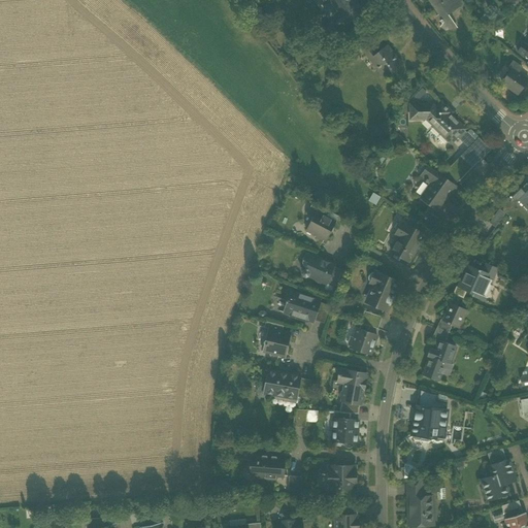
[(332,14),(340,27),(363,11),(355,0),(325,0),(328,4),(326,6),(325,6),(324,10),(327,15),(331,15),(332,14)]
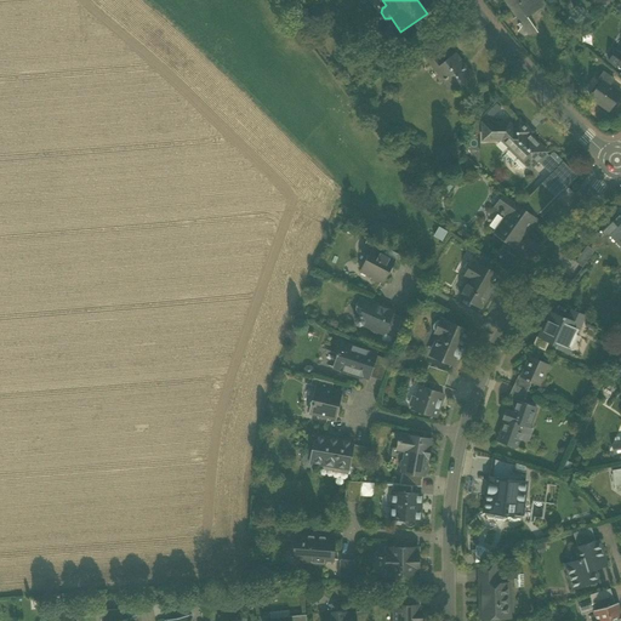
[(506,0),(517,16),(517,17),(524,12),(525,16),(527,16),(537,10),(530,0),(506,0)]
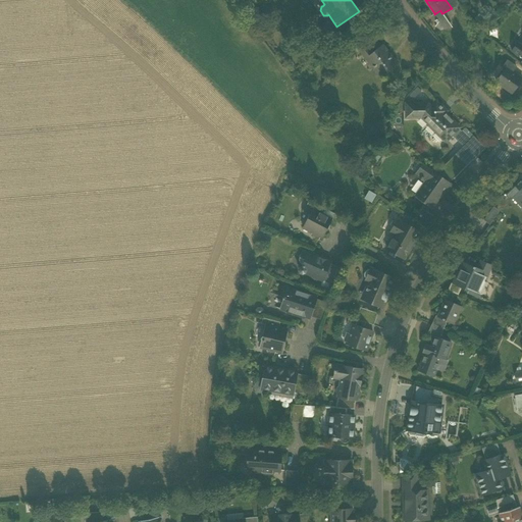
[(446,0),(452,8),(457,5),(453,0),(446,0)]
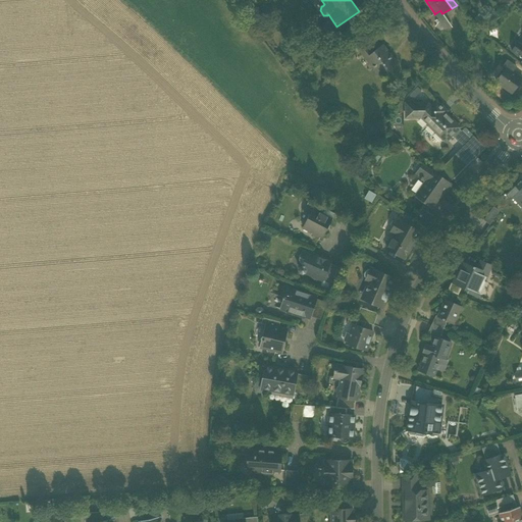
[(450,24),(442,13),(441,13),(440,10),(434,14),(434,13),(432,15),(437,23),(435,25),(446,28),(450,24)]
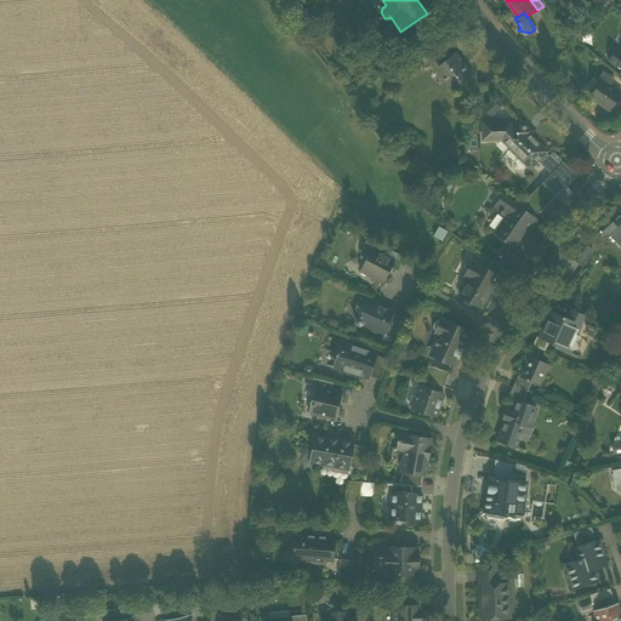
[(421,56),(427,63),(436,56),(438,53),(433,47),(421,56)]
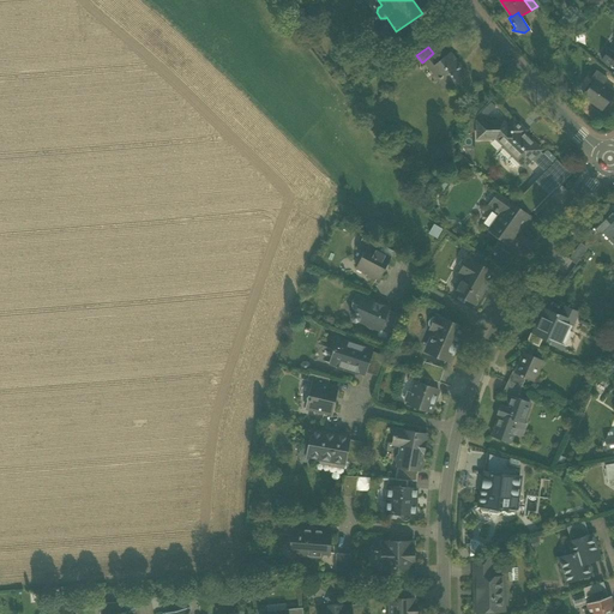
[(613,66),(613,54),(608,50),(602,60),(611,66),(612,65),(613,66)]
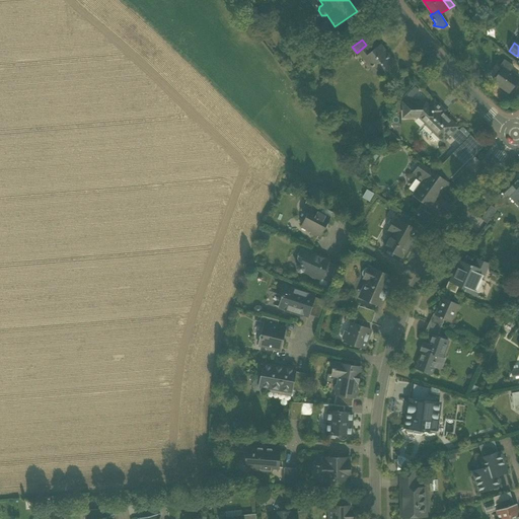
[(370,64),(379,76),(393,65),(386,56),(388,55),(380,45),(369,53),(364,58),(369,65),(370,64)]
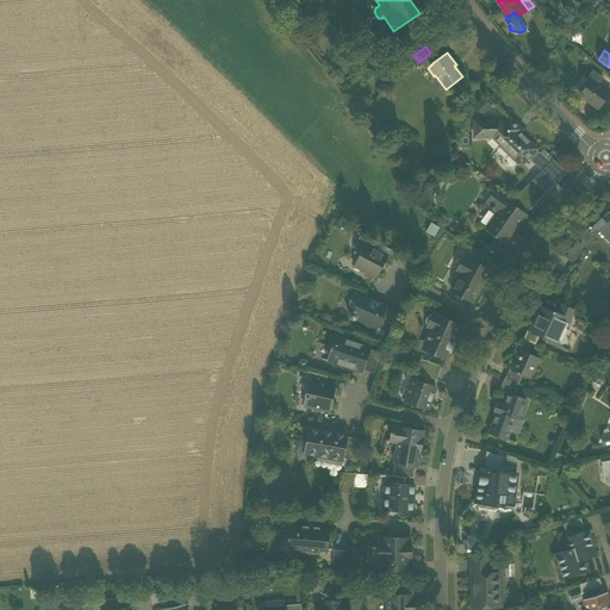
[(428,68),(434,62),(428,55),(419,62),(425,69),(428,68)]
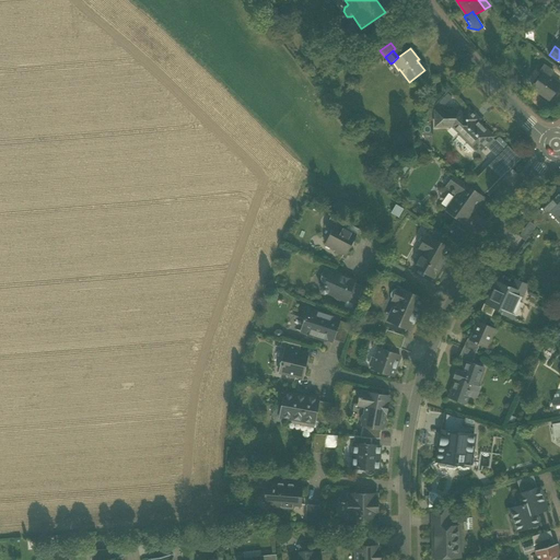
[(543,72),(550,78),(553,72),(544,66),(539,71),(543,72)]
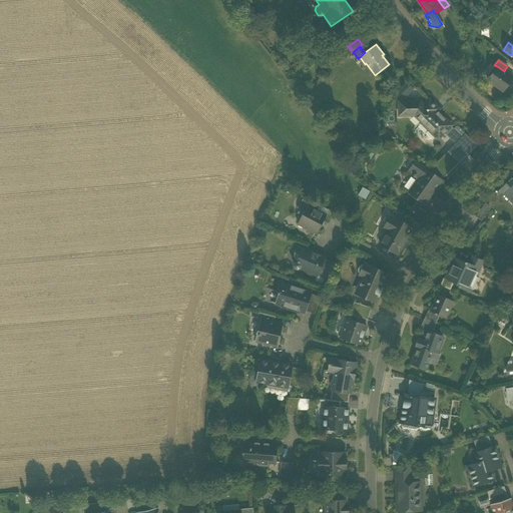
[(501,90),(504,92),(512,78),(512,77),(504,71),(497,66),(488,79),(487,80),(501,90)]
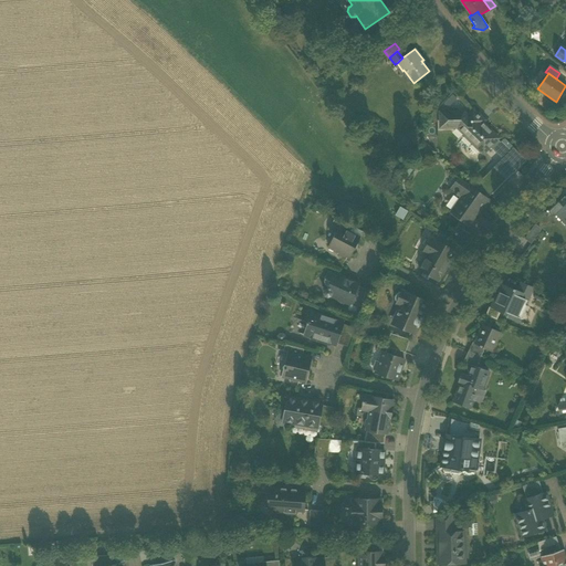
[(532,83),(526,91),(541,104),(546,108),(553,100),(537,88),(538,87),(532,83)]
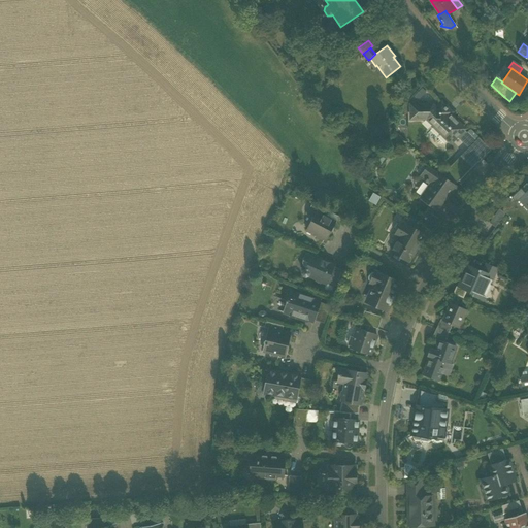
[(432,127),(448,141),(455,134),(457,137),(464,130),(464,129),(449,113),(447,116),(444,112),(446,110),(447,109),(446,107),(441,103),(435,109),(432,105),(411,105),(411,119),(422,119),(422,114),(428,114),(435,121),(432,124),(433,125),(432,127)]
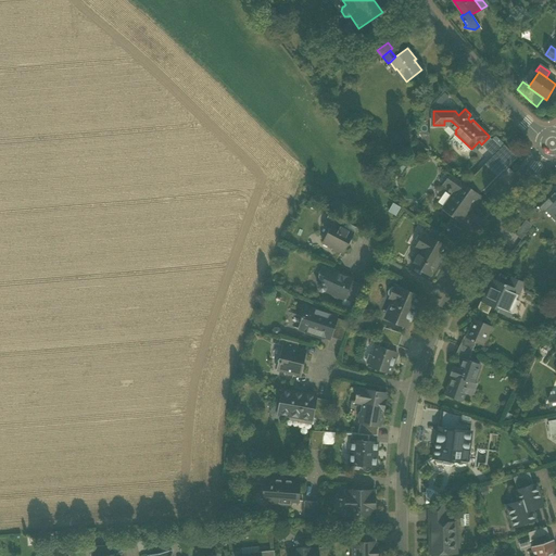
[(495,137),(494,137),(492,139),(489,137),(481,144),(493,156),(485,164),(488,167),(498,178),(516,160),(517,159),(516,156),(496,137),(495,137)]
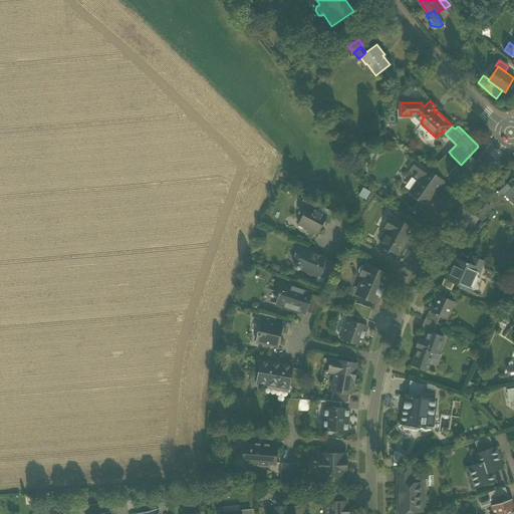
[(438,140),(445,134),(443,131),(436,138),(438,140)]
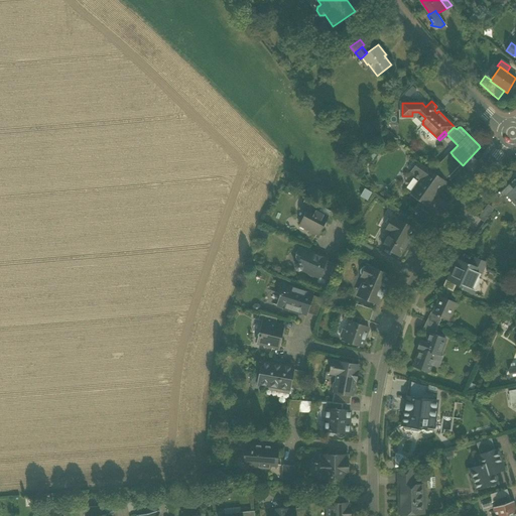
[(453,155),(450,152),(441,161),(444,164),(453,155)]
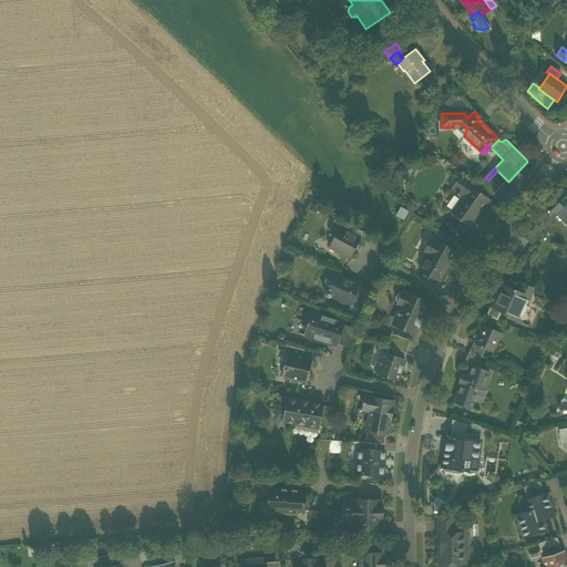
[(478,184),(494,196),(508,182),(497,171),(488,181),(485,177),(478,184)]
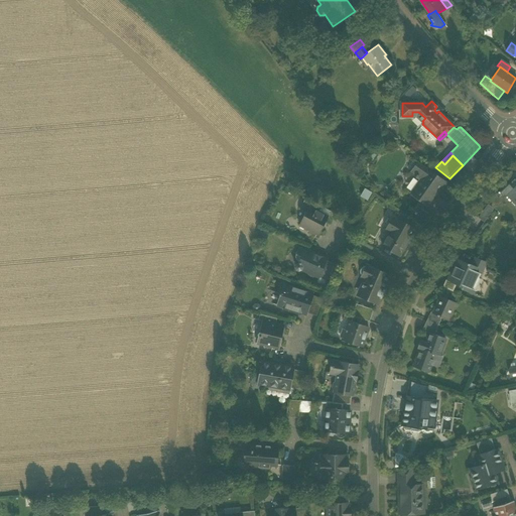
[(417,206),(422,209),(425,204),(426,205),(434,194),(440,198),(449,185),(422,166),(415,176),(421,180),(412,194),(421,201),(417,206)]
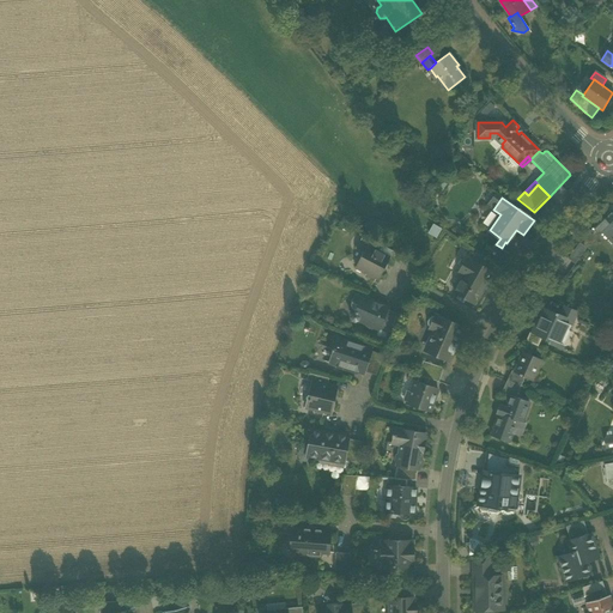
[(599,234),(602,231),(610,224),(605,218),(594,229),(599,234)]
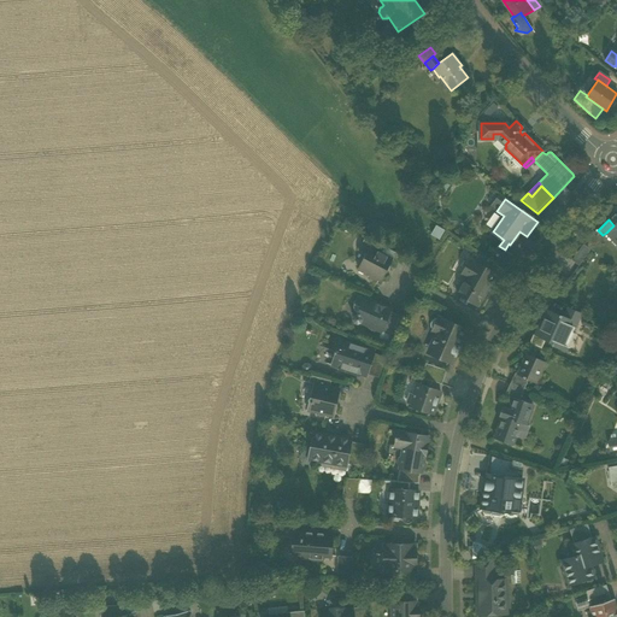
[(616,221),(613,225),(606,233),(615,241),(613,242),(616,245),(616,221)]
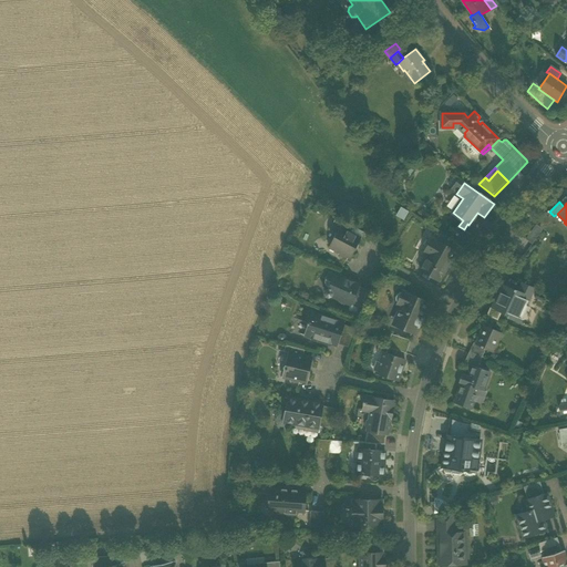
[(340,227),(350,233),(353,227),(336,218),(332,224),(340,227)]
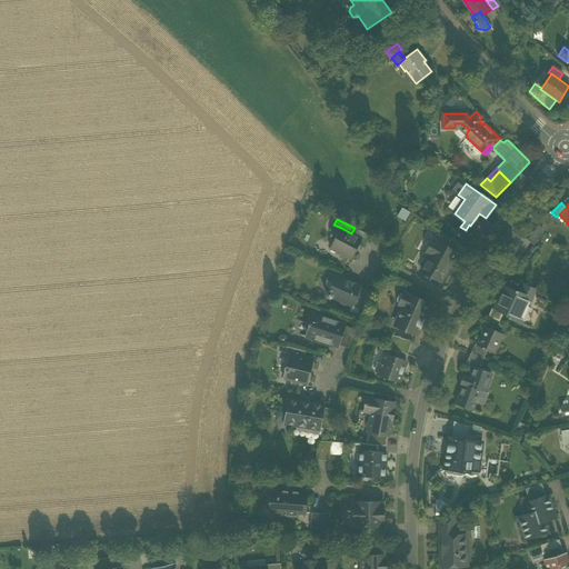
[(460,227),(450,240),(458,246),(466,251),(476,238),(466,230),(460,227)]
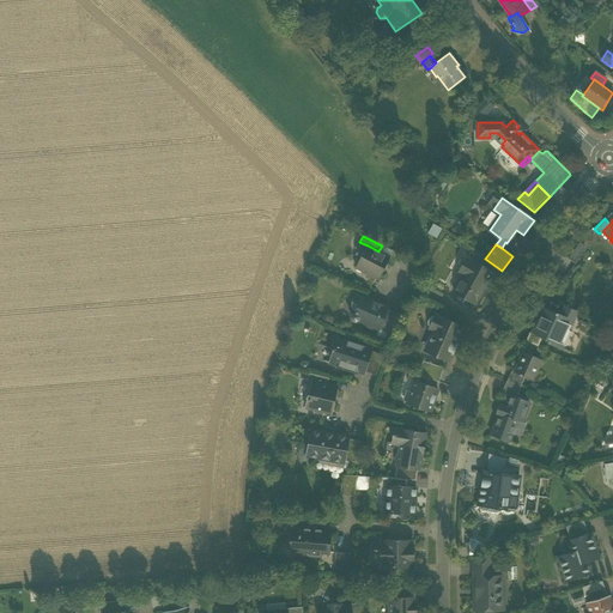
[(569,259),(575,263),(584,249),(578,244),(569,259)]
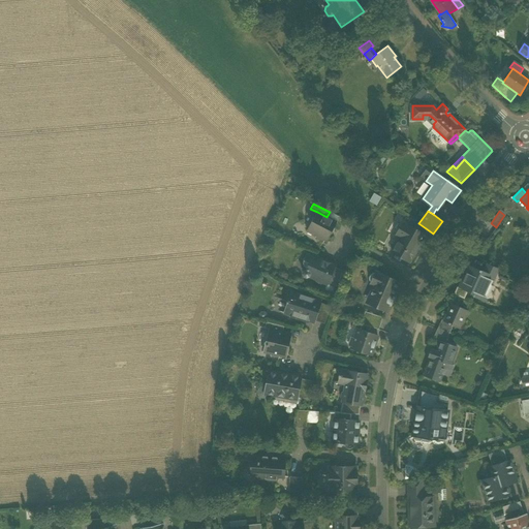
[(316,238),(323,241),(324,240),(327,241),(336,222),(327,217),(317,212),(307,230),(317,236),(316,238)]
